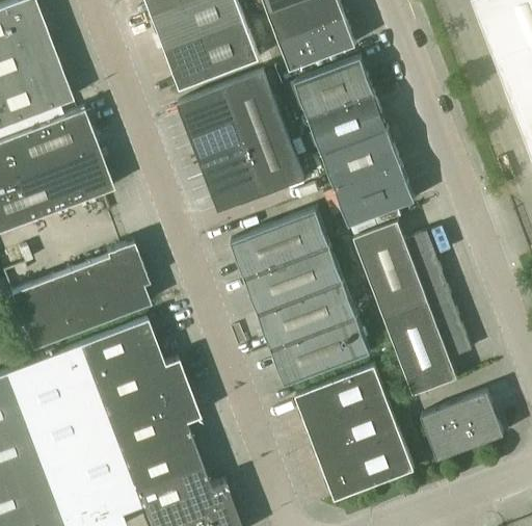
[(0,128),(72,101),(46,31),(33,0),(22,0),(0,8),(0,128)]
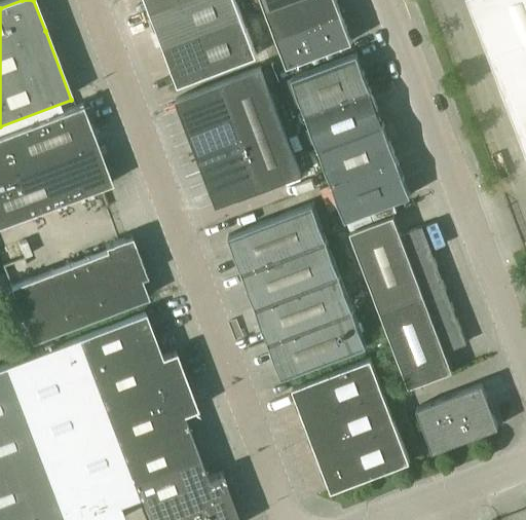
[(258,62),(233,0),(144,0),(179,91),(258,62)]
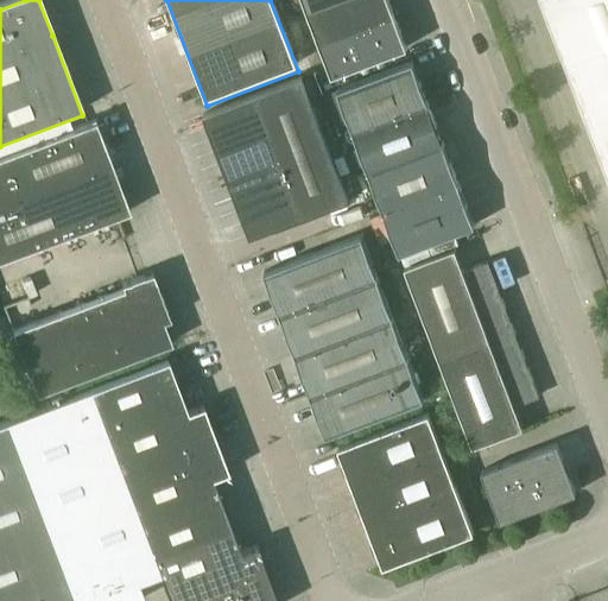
[(409,55),(387,0),(301,0),(331,83),(409,55)]
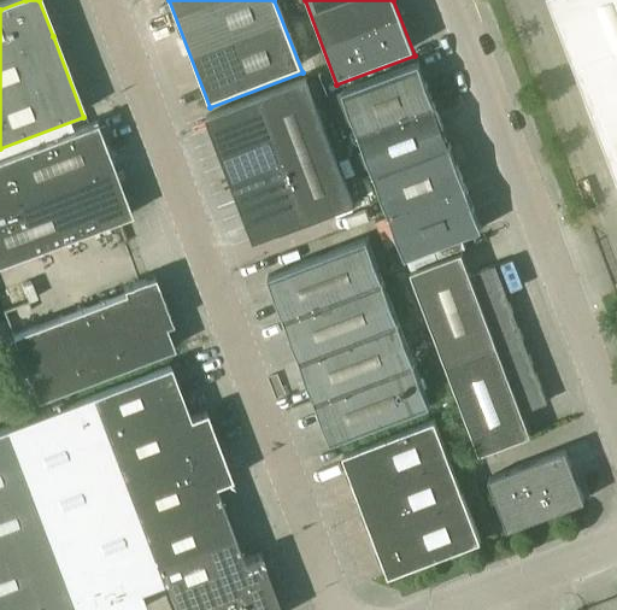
[(616,0),(551,0),(616,174),(616,0)]
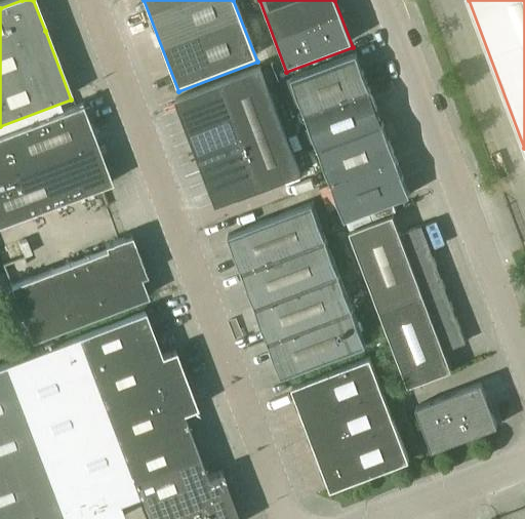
[(411,201),(385,130),(357,60),(291,84),(346,227),(411,201)]
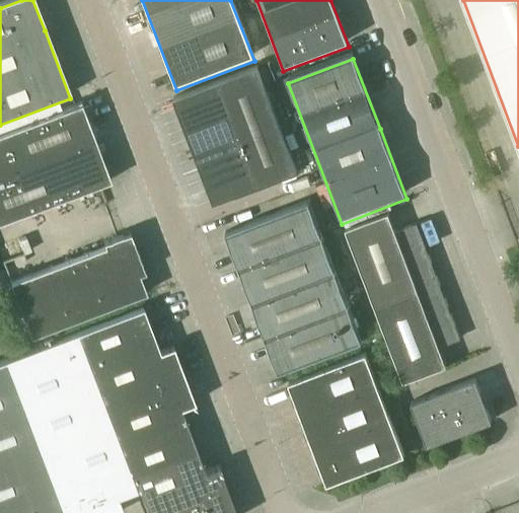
[(297,177),(257,72),(174,103),(214,208),(236,200),(236,201),(297,177)]
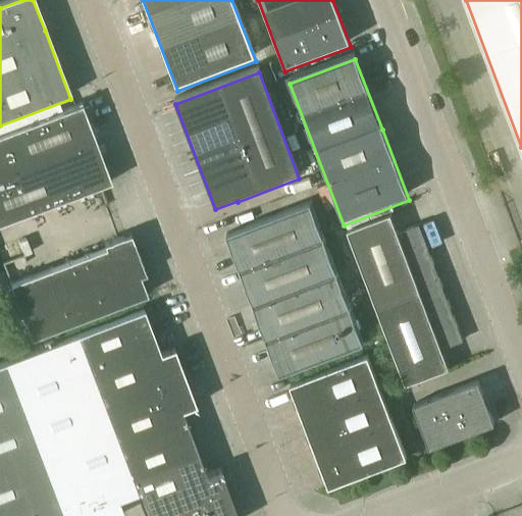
[(0,228),(110,187),(96,148),(81,108),(0,139),(0,228)]
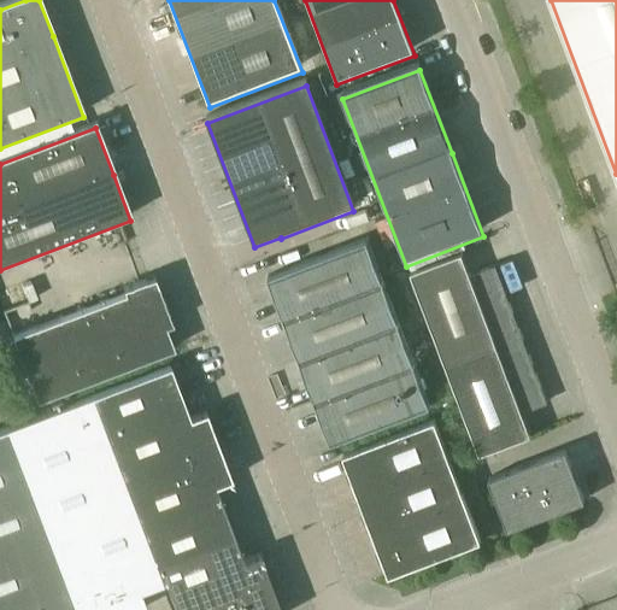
[(430,414),(399,330),(368,246),(269,283),(331,451),(430,414)]
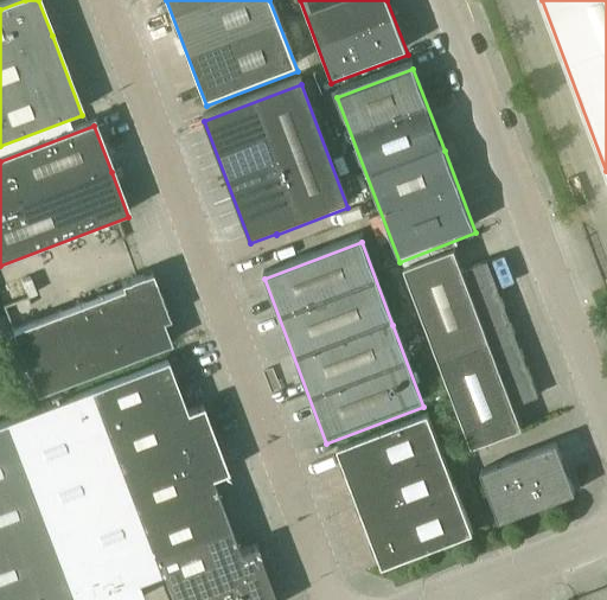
[(541,402),(513,334),(489,267),(464,276),(455,255),(404,274),(473,454),(524,434),(516,412),(541,402)]
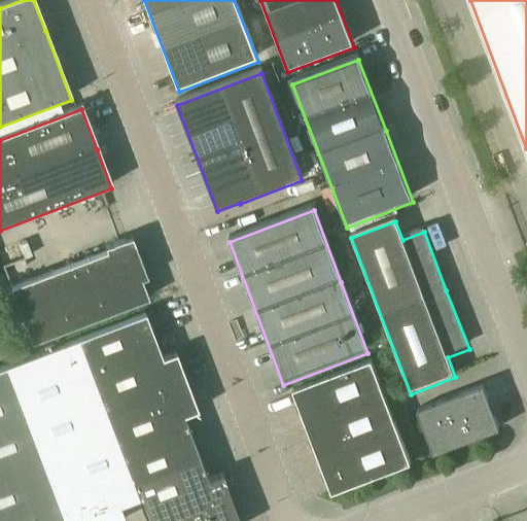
[(148,303),(140,283),(146,281),(134,248),(131,241),(124,244),(104,251),(106,254),(9,291),(30,347),(148,303)]
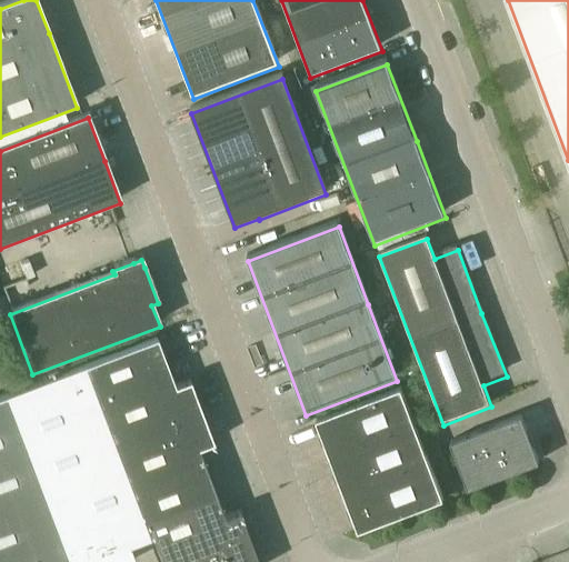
[(223,521),(216,500),(198,452),(212,447),(189,384),(173,390),(156,342),(0,401),(0,561),(132,561),(128,551),(149,543),(156,561),(256,561),(239,515),(223,521)]
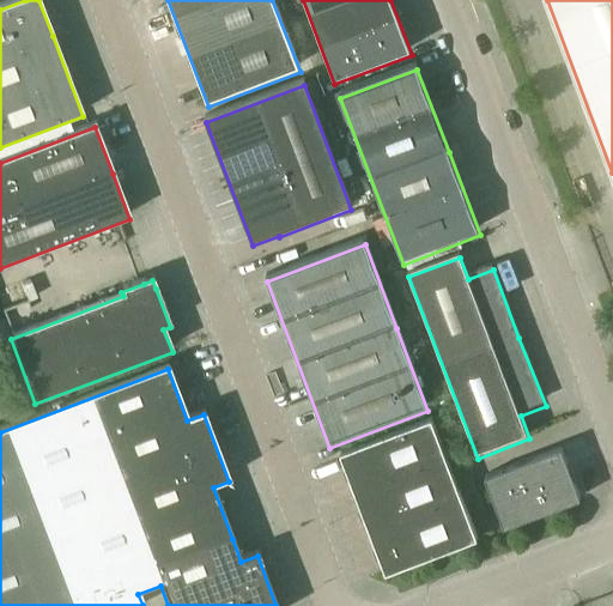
[(478,544),(432,423),(340,458),(386,579),(478,544)]
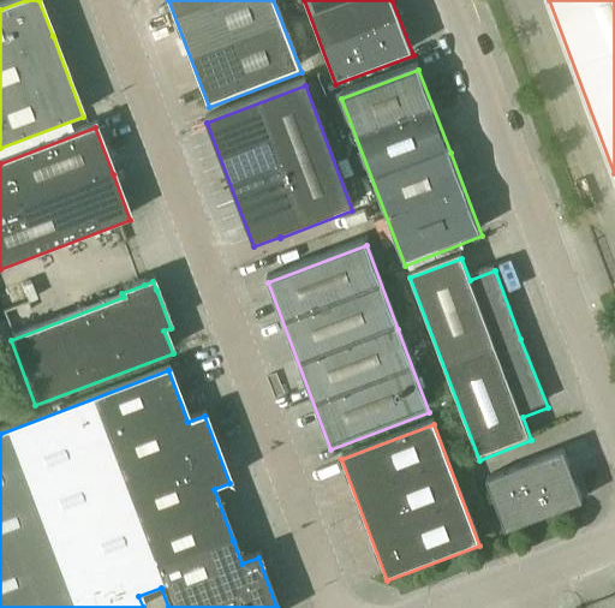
[(584,506),(566,456),(489,486),(508,535),(584,506)]
